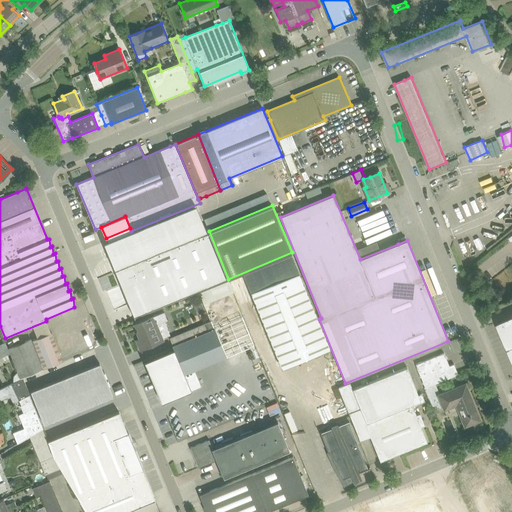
[(207,232),(115,270),(121,285),(145,276),(152,294),(129,304),(134,317),(226,279),(207,232)]
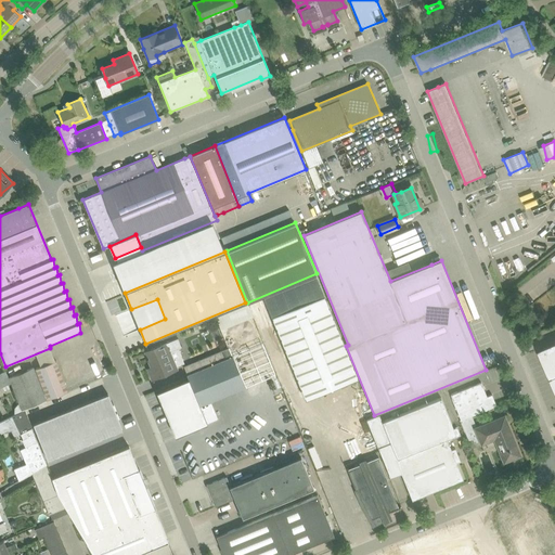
[(409,261),(394,267),(396,274),(402,272),(403,274),(412,272),(409,261)]
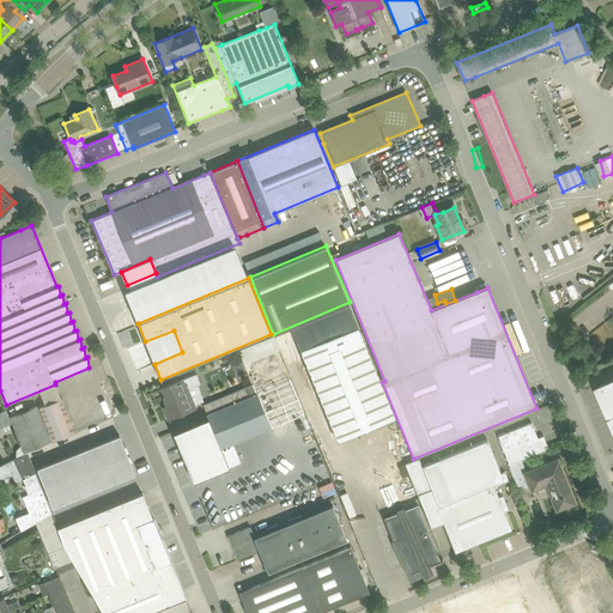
[(357,326),(301,349),(338,439),(395,417),(357,326)]
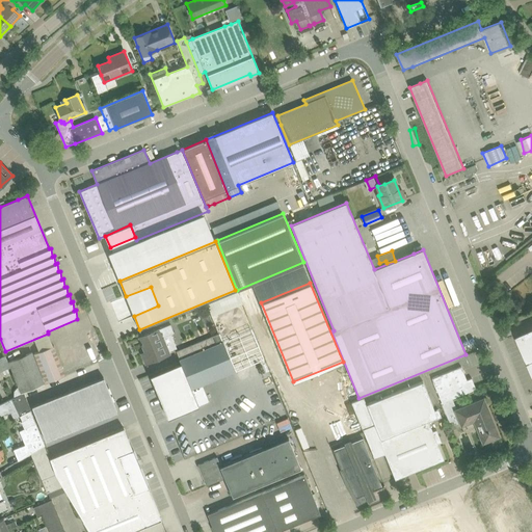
[(149,334),(139,338),(145,352),(141,353),(145,364),(170,353),(169,351),(176,349),(171,339),(169,335),(174,333),(170,324),(149,334)]
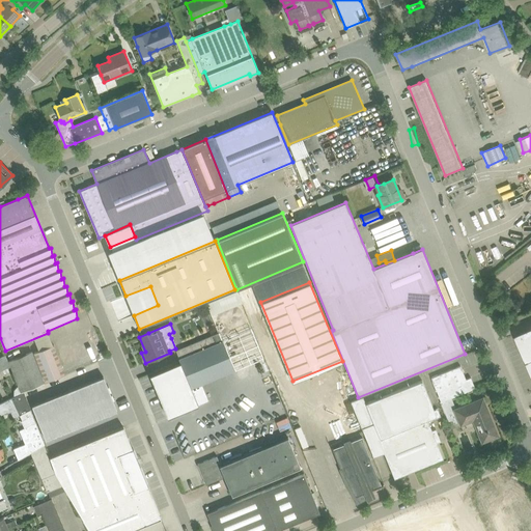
[(527,362),(530,360),(530,330),(516,337),(527,362)]
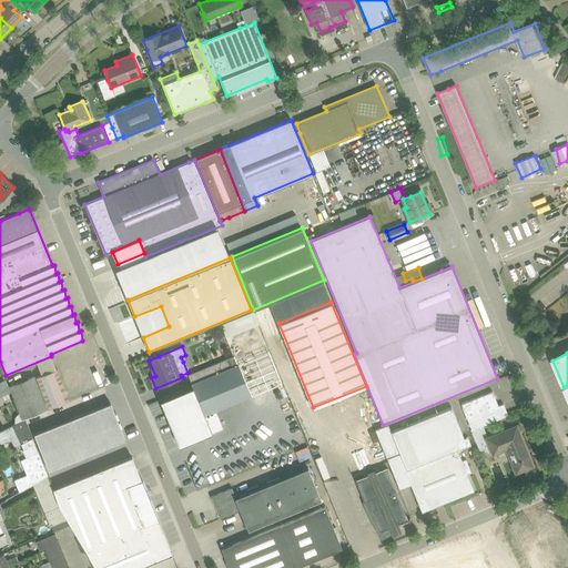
[(231,367),(192,384),(204,415),(251,396),(234,356),(227,358),(231,367)]
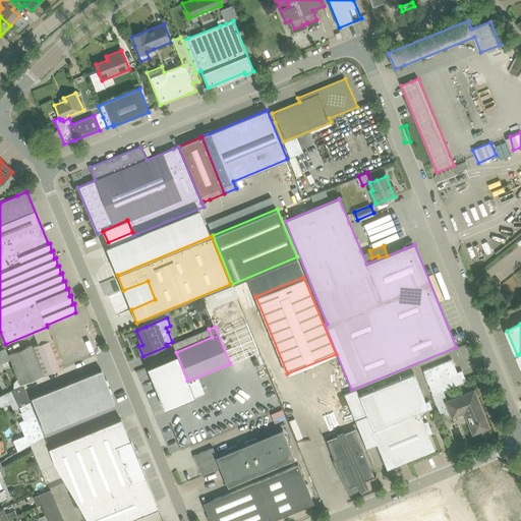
[(209,329),(208,329),(172,344),(176,352),(212,337),(209,329)]
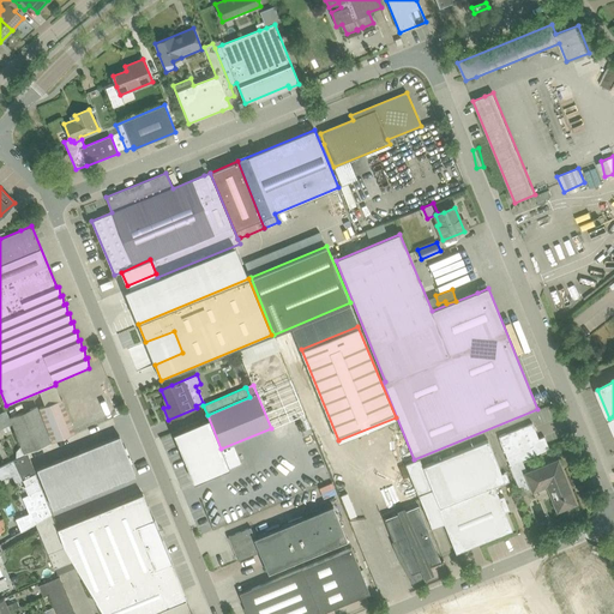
[(62,398),(40,408),(53,440),(76,432),(62,398)]
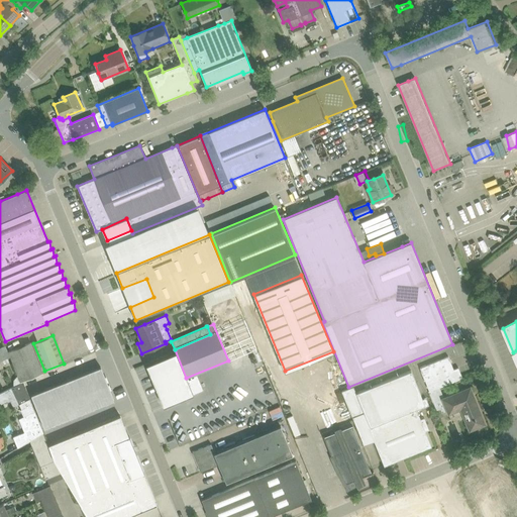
[(31,342),(9,351),(21,381),(43,373),(31,342)]
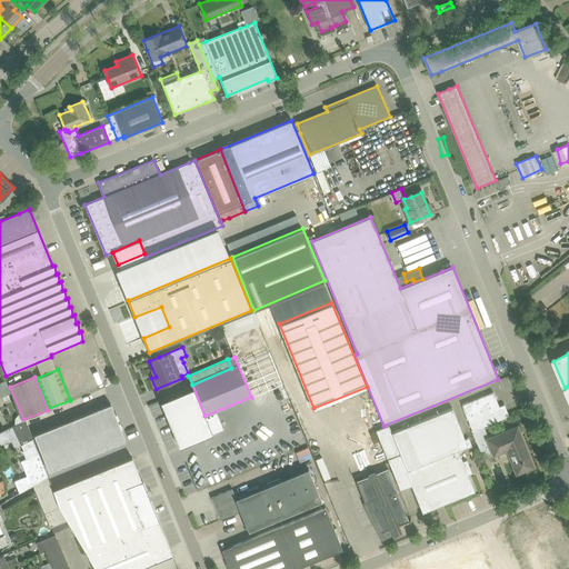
[(6,380),(0,382),(0,398),(3,397),(8,395),(11,392),(6,380)]
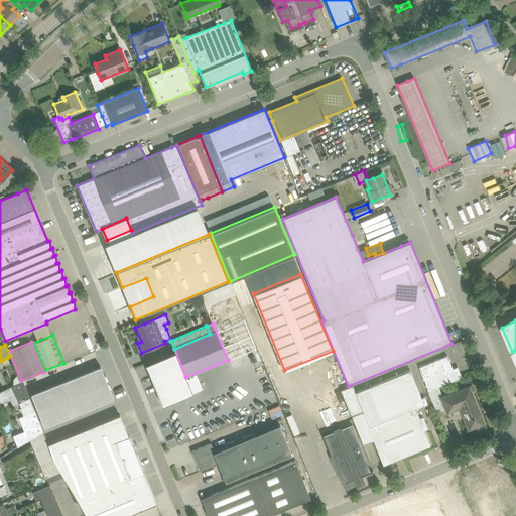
[(447,356),(438,359),(418,367),(428,391),(462,377),(458,367),(450,370),(449,366),(450,365),(450,364),(450,363),(447,356)]
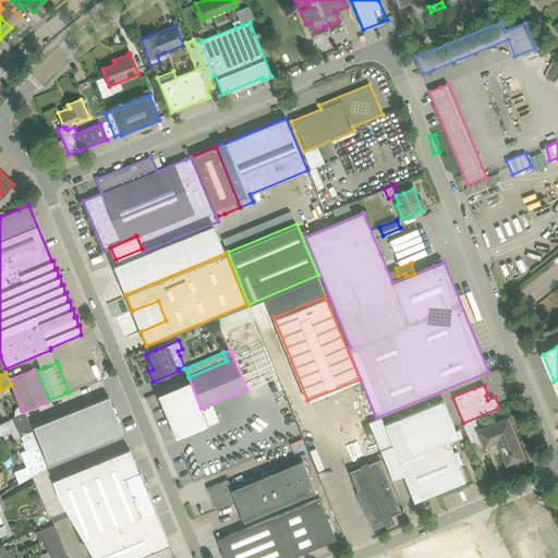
[(3,389),(0,390),(0,396),(10,390),(8,387),(3,389)]
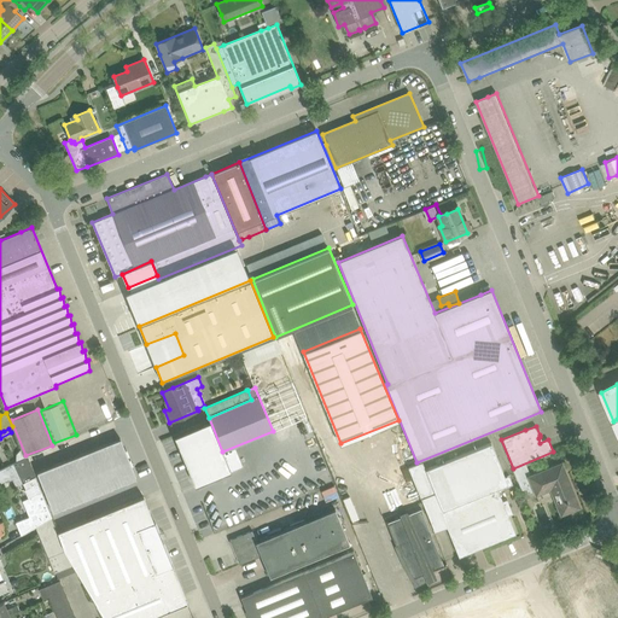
[(120,438),(36,472),(53,513),(136,479),(120,438)]
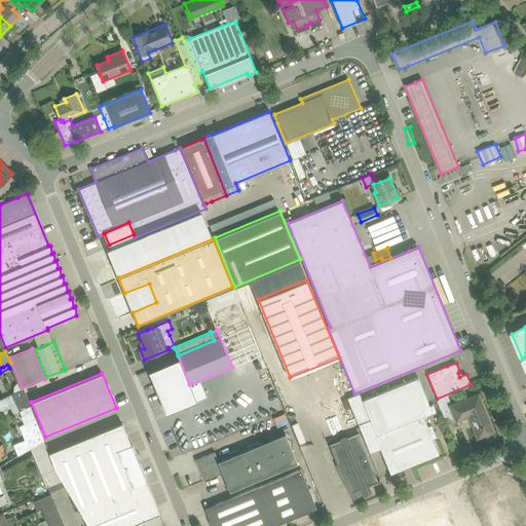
[(380,448),(386,464),(390,474),(439,454),(433,439),(437,438),(431,425),(427,426),(424,417),(437,412),(434,405),(429,406),(418,377),(362,400),(360,392),(347,398),(358,424),(369,452),(380,448)]
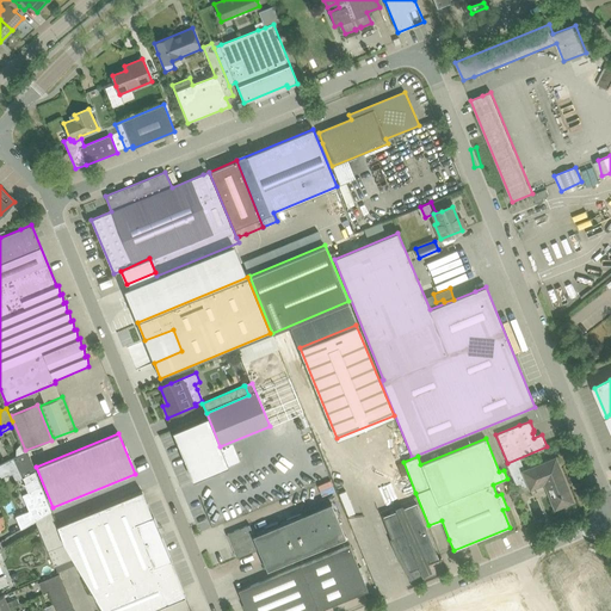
[(25,452),(13,457),(23,477),(35,471),(25,452)]
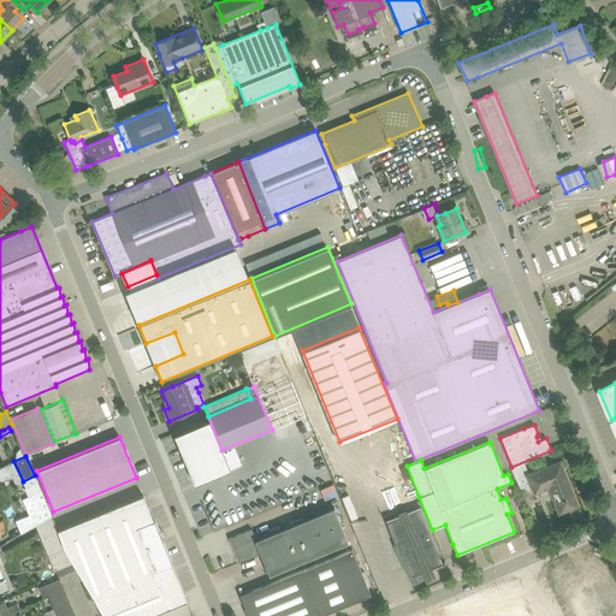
[(557,462),(545,467),(526,475),(534,493),(549,487),(560,514),(578,507),(574,496),(564,473),(562,474),(557,462)]
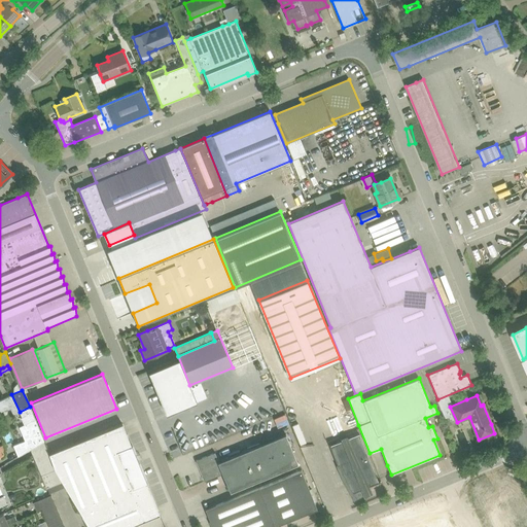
[(14,446),(18,455),(19,456),(31,450),(30,447),(43,437),(32,412),(21,417),(25,425),(20,427),(26,441),(14,446)]
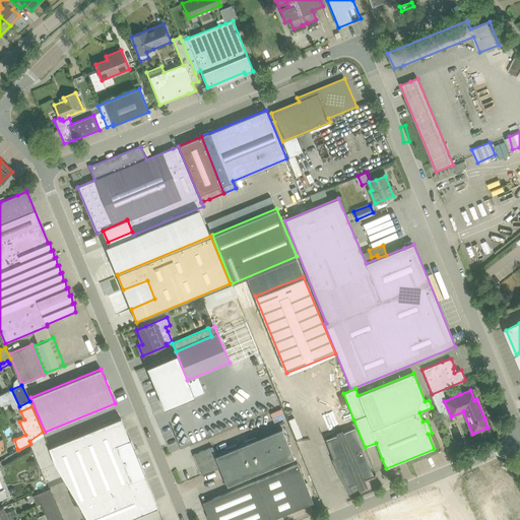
[(145,476),(130,439),(130,440),(121,417),(48,448),(54,462),(87,519),(128,519),(157,508),(145,476)]
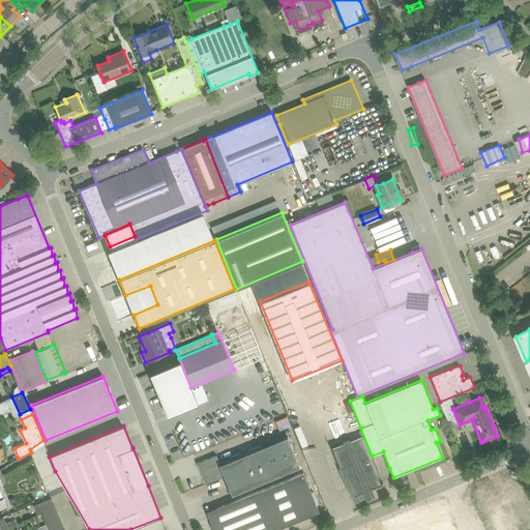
[(215,455),(197,463),(206,483),(224,476),(232,495),(241,491),(299,466),(287,436),(219,465),(215,455)]
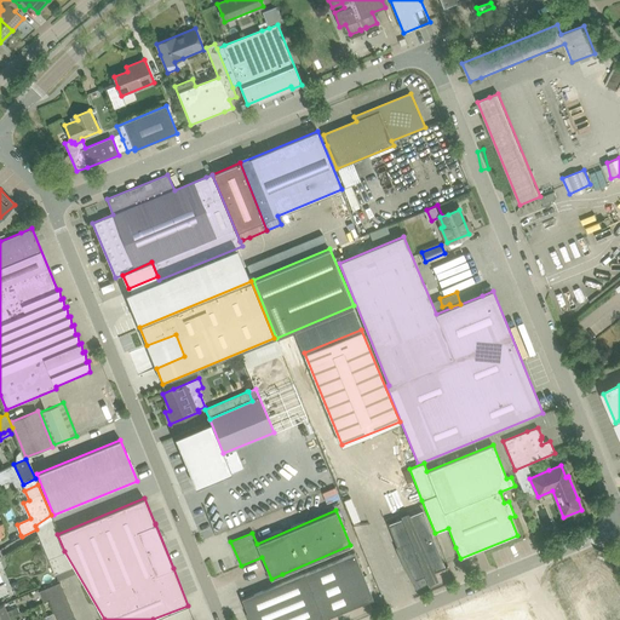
[(423,510),(388,524),(397,549),(399,547),(403,557),(408,568),(414,580),(426,575),(429,580),(425,581),(426,583),(436,577),(434,573),(448,567),(447,566),(446,567),(441,556),(423,510)]
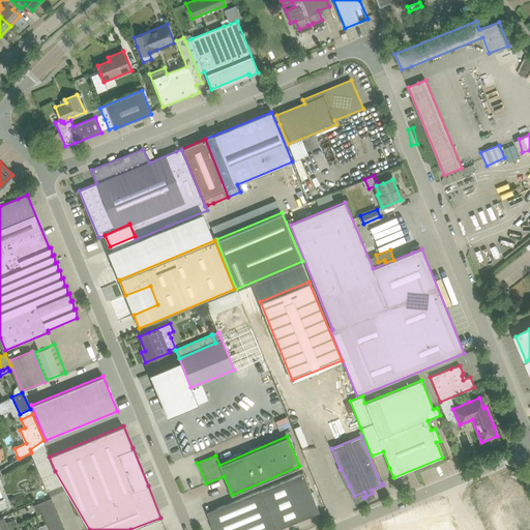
[(30,449),(31,452),(47,491),(62,484),(55,472),(45,443),(43,440),(30,449)]
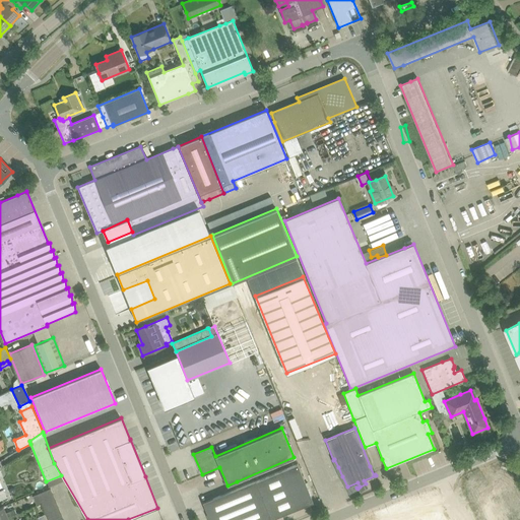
[(298,463),(202,503),(209,519),(268,519),(313,502),(298,463)]
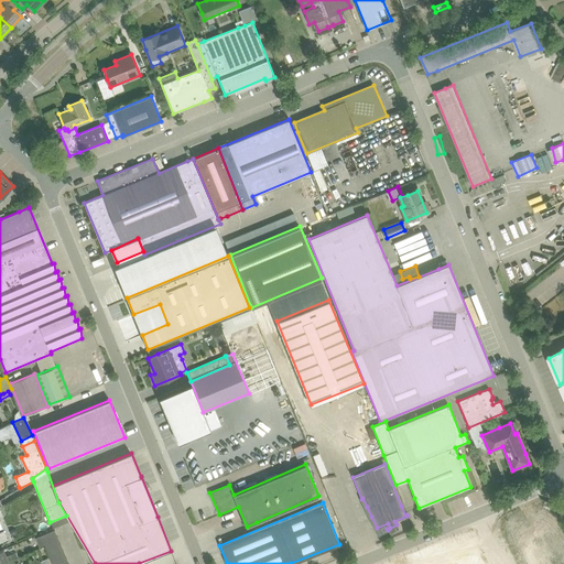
[(563,528),(560,518),(519,537),(531,563),(549,563),(544,553),(563,543),(563,528)]
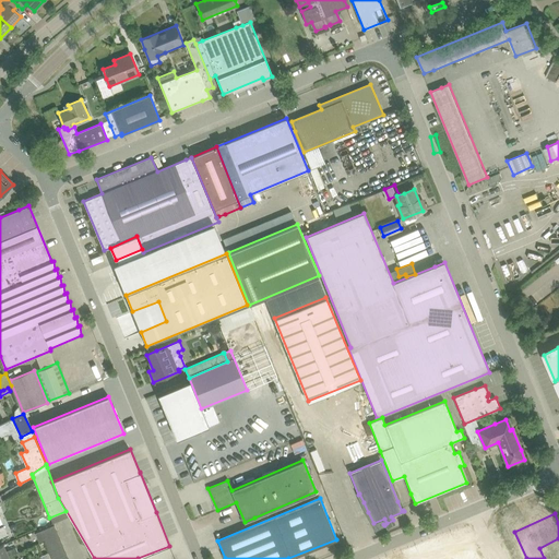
[(55,525),(40,531),(35,534),(38,543),(44,540),(43,538),(57,533),(55,525)]
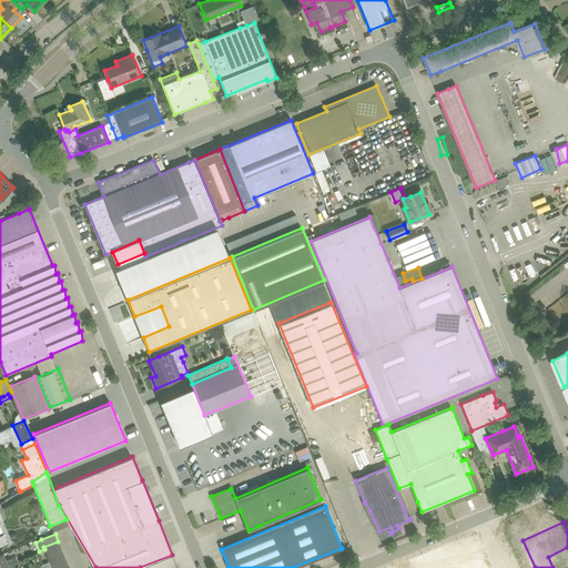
[(43,547),(44,549),(47,554),(61,548),(58,541),(43,547)]
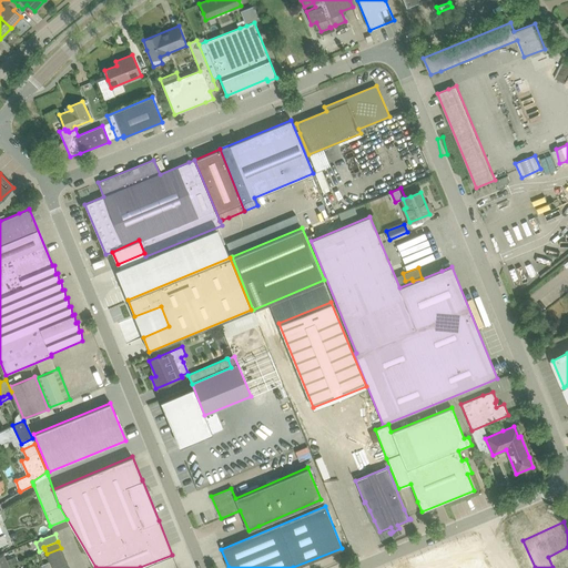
[(47,554),(50,561),(64,555),(61,548),(47,554)]
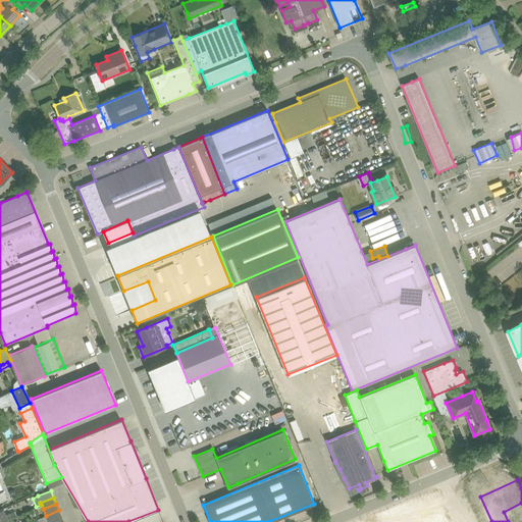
[(454,521),(448,506),(407,521),(454,521)]
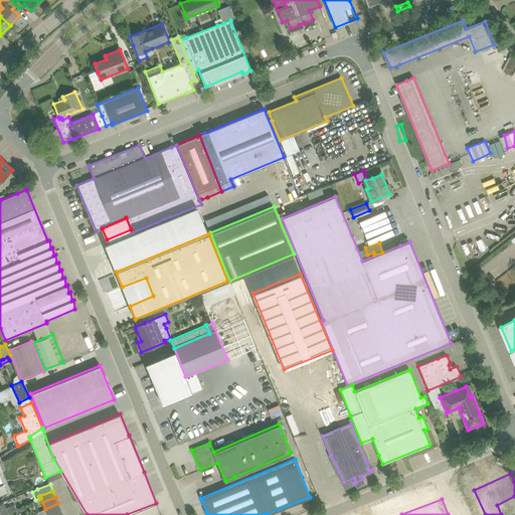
[(0,502),(0,514),(11,511),(11,510),(16,508),(14,504),(6,508),(3,501),(0,502)]
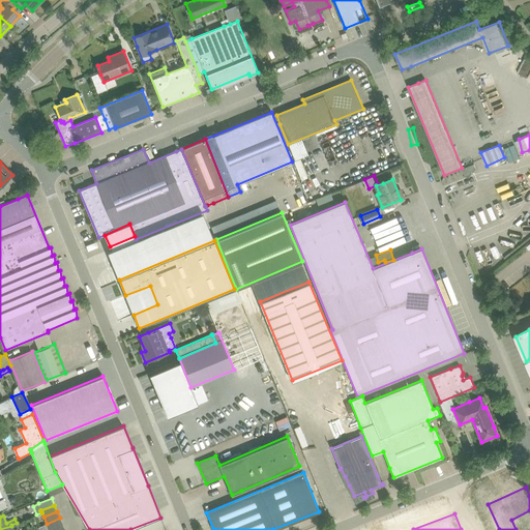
[(60,518),(47,524),(49,529),(50,529),(63,525),(60,518)]
